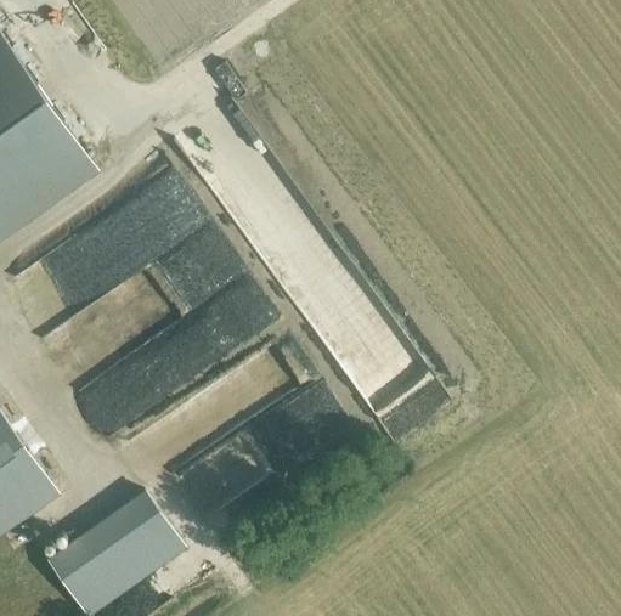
[(0,239),(96,171),(0,34),(0,239)]
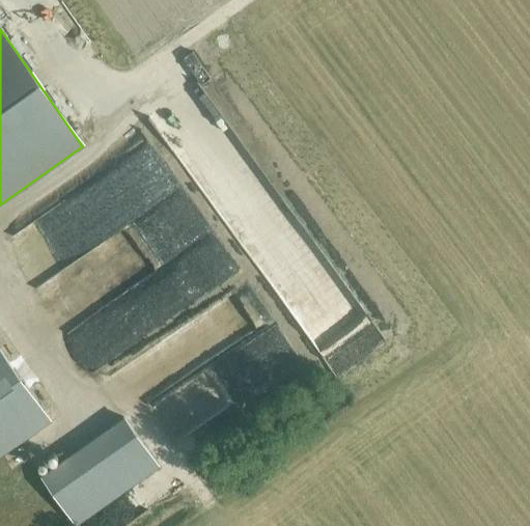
[(135,189),(145,205),(172,189),(162,171),(135,189)]
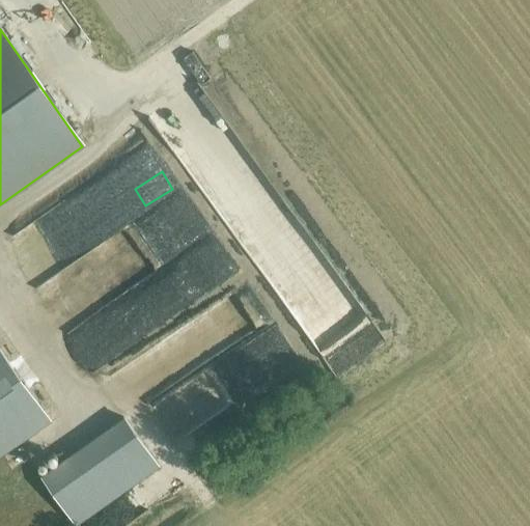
[(173,192),(132,218),(143,237),(157,228),(172,253),(201,236),(173,192)]
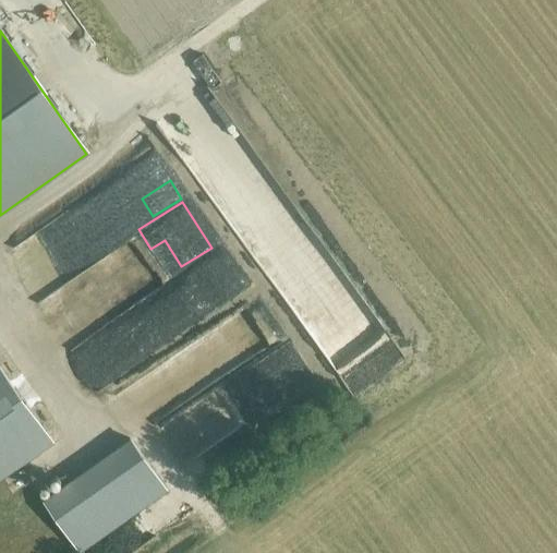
[(186,320),(232,284),(210,255),(133,315),(160,349),(169,343),(177,353),(200,336),(186,320)]
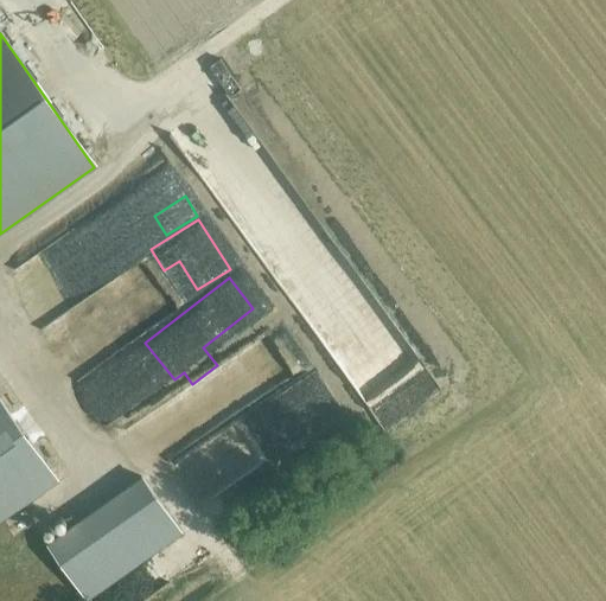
[(168,471),(198,511),(331,411),(299,369),(289,376),(279,362),(267,370),(259,358),(214,391),(216,396),(183,421),(171,403),(150,420),(168,445),(171,442),(183,460),(168,471)]
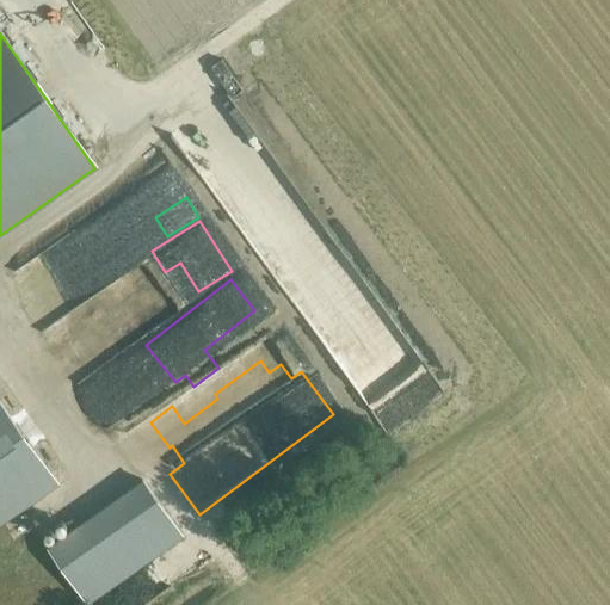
[(0,529),(57,488),(0,407),(0,529)]
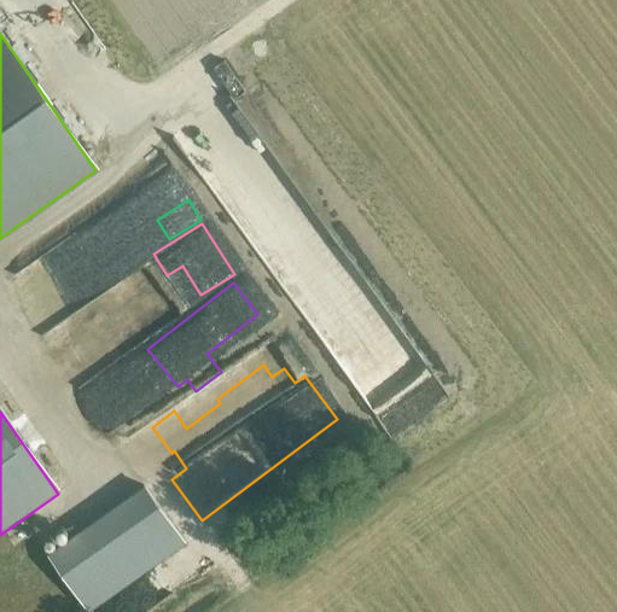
[(118,454),(147,435),(143,427),(112,446),(118,454)]
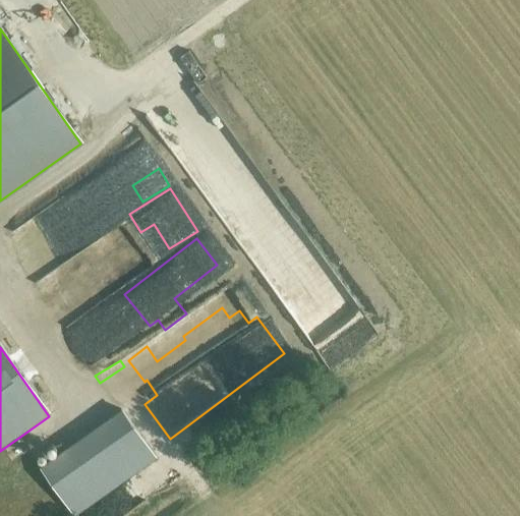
[(42,473),(75,515),(156,462),(124,416),(42,473)]
